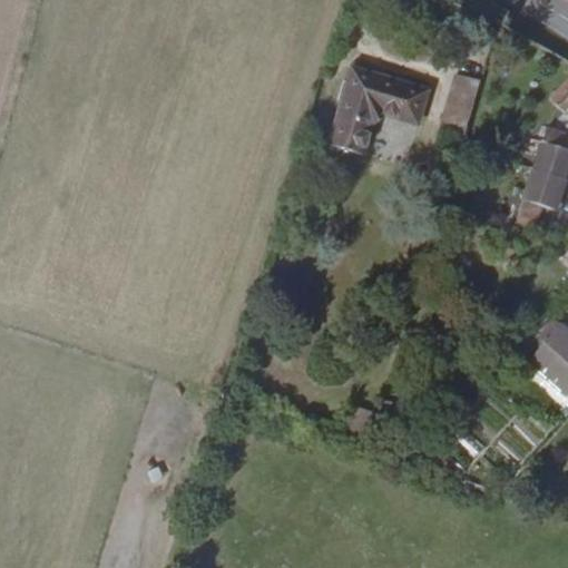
[(417,121),(427,90),(353,67),(331,143),(362,154),(373,119),(384,111),(417,121)]
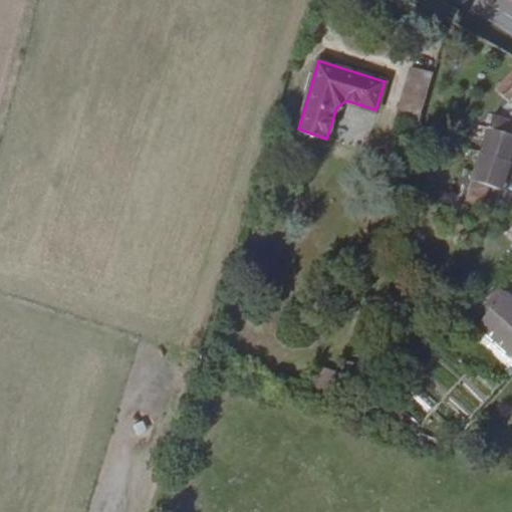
[(418,121),(434,71),(412,65),(397,114),(418,121)]
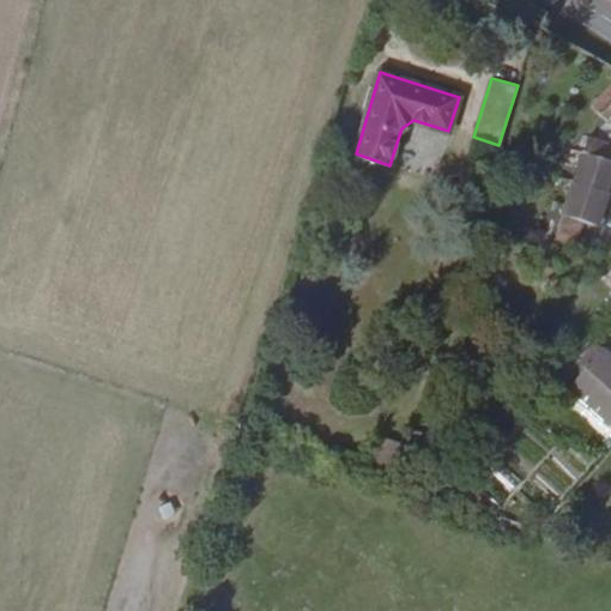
[(603,110),(610,101),(610,80),(591,103),(602,113),(603,110)]
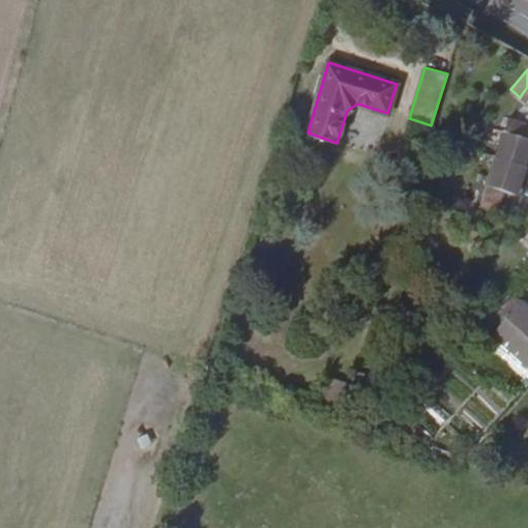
[(495,156),(526,165),(527,165),(527,122),(509,116),(495,156)]
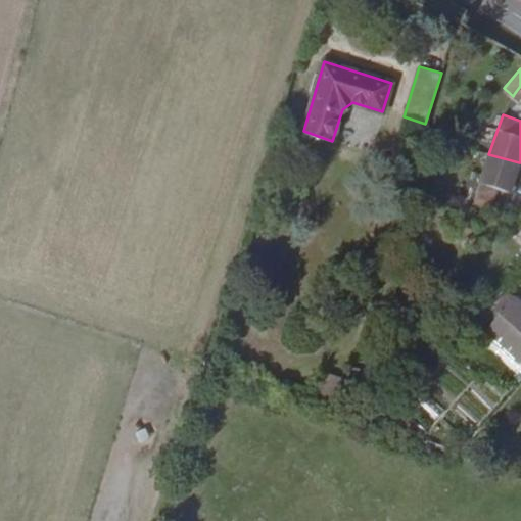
[(498,187),(510,191),(519,162),(488,154),(480,182),(498,187)]
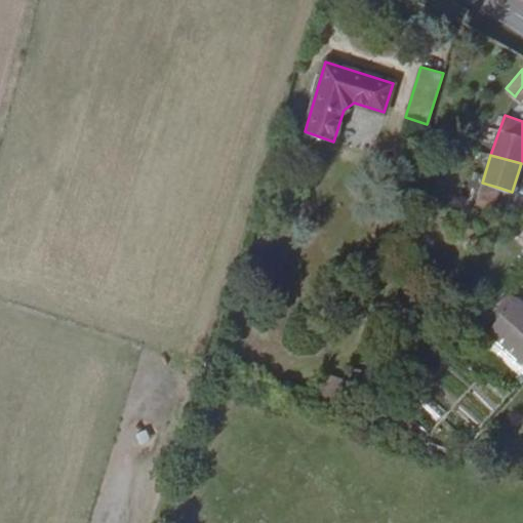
[(491,209),(499,188),(482,183),(474,204),(491,209)]
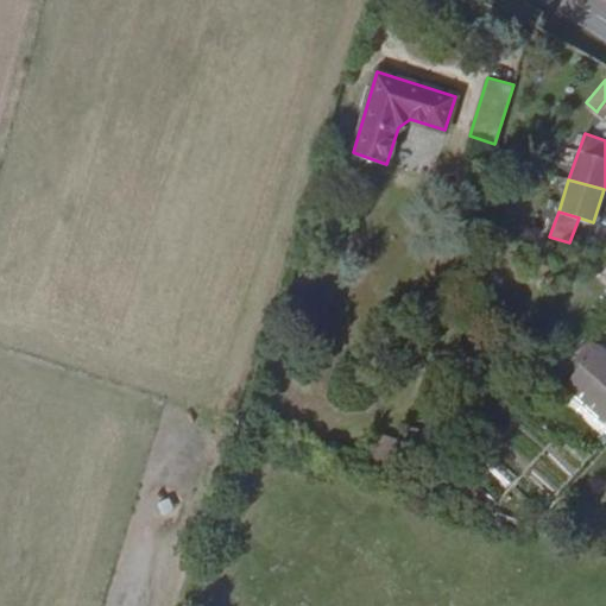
[(585,334),(551,373),(563,384),(597,345),(585,334)]
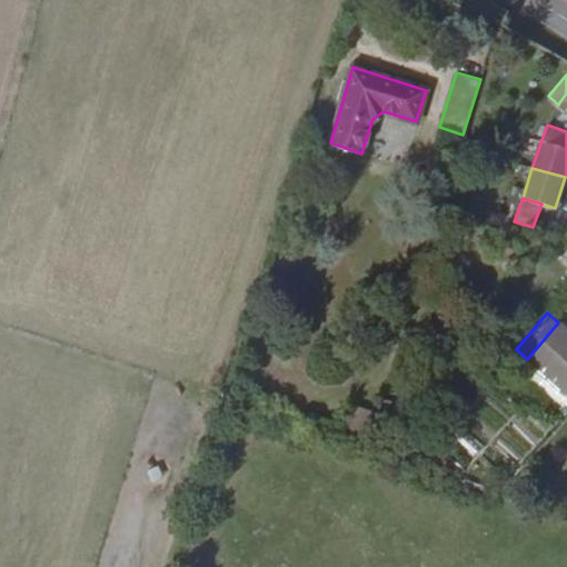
[(527,359),(566,393),(566,328),(558,322),(527,359)]
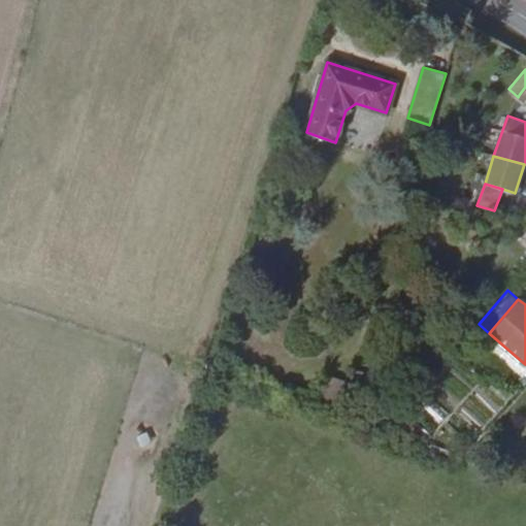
[(319,405),(340,413),(350,385),(328,377),(319,405)]
